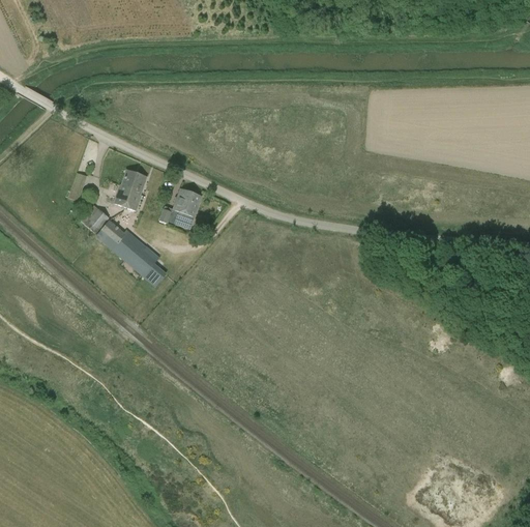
[(140,193),(146,175),(126,169),(121,183),(120,183),(114,202),(136,209),(141,194),(140,193)]
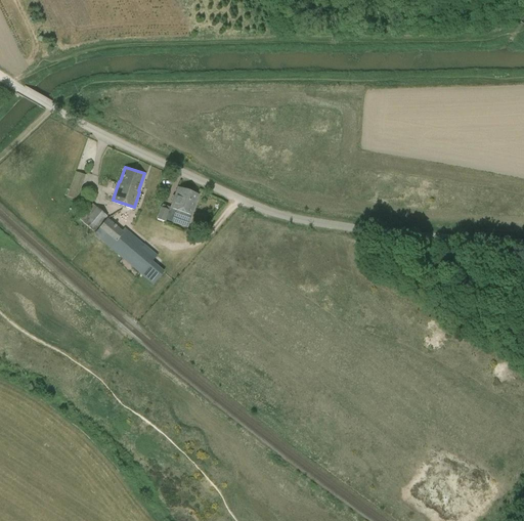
[(68,193),(77,197),(77,194),(85,173),(76,170),(68,193)]
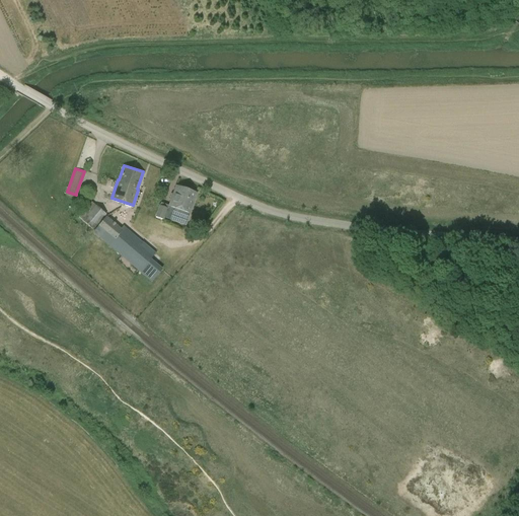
[(160,203),(157,212),(156,215),(162,217),(162,215),(174,219),(178,207),(190,211),(197,191),(175,183),(167,206),(165,206),(166,205),(160,203)]
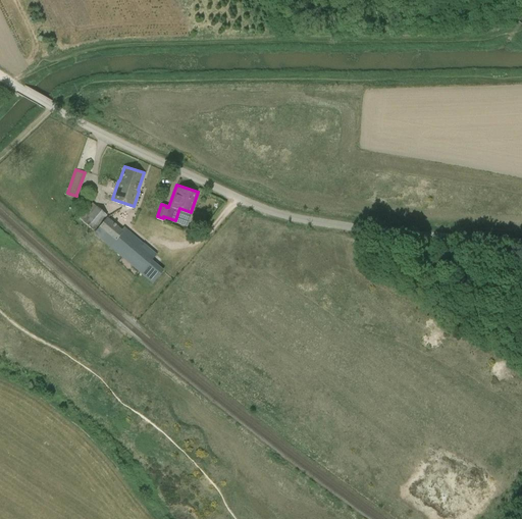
[(106,213),(92,201),(80,216),(94,227),(106,213)]
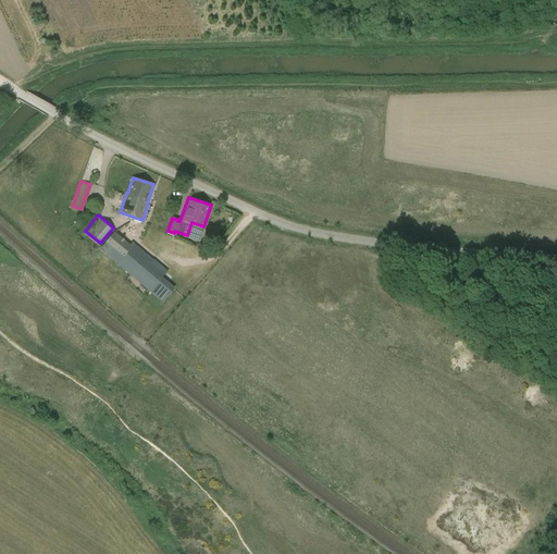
[(114,230),(104,242),(110,246),(107,250),(110,254),(113,249),(121,256),(116,261),(163,299),(174,286),(161,274),(166,269),(134,242),(131,244),(114,230)]
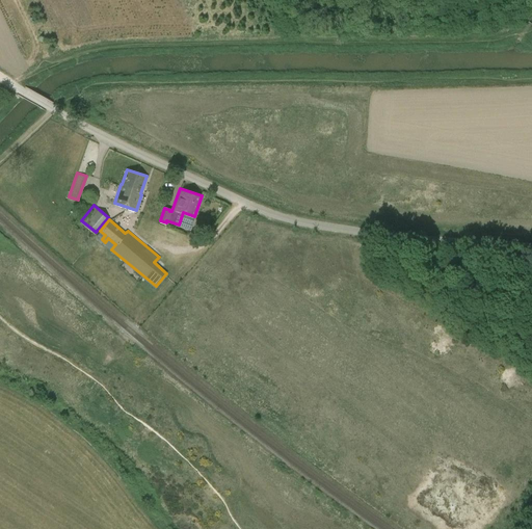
All buildings are outlined.
